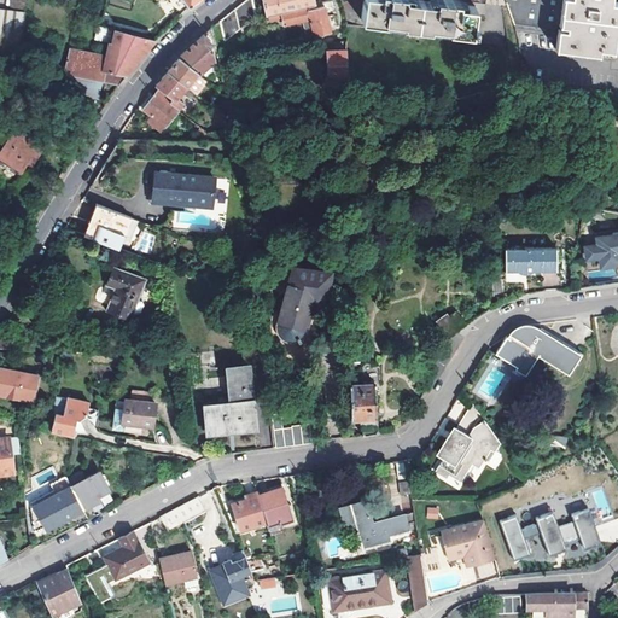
[(0,0),(0,68),(19,71),(28,0),(12,0),(11,12),(0,10),(0,0)]
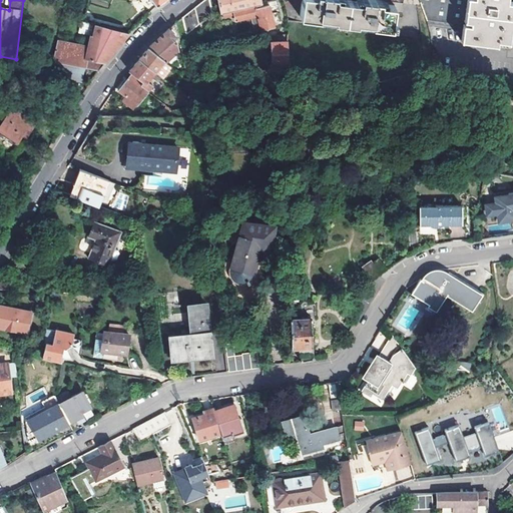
[(139,0),(150,13),(159,4),(164,0),(139,0)]
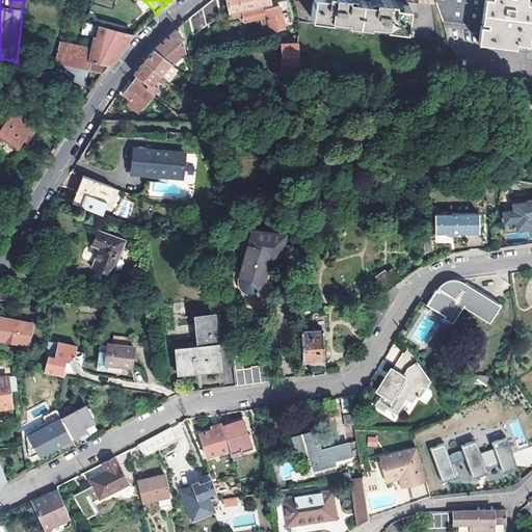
[(220,16),(216,0),(213,0),(188,20),(192,37),(210,24),(212,26),(221,20),(220,16)]
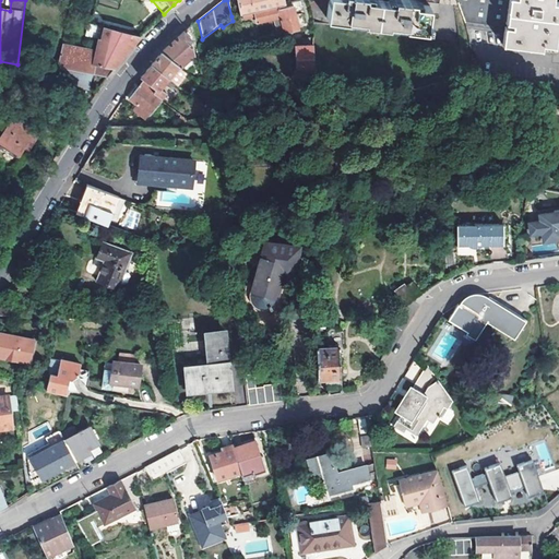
[(227,0),(232,16),(238,15),(235,0),(227,0)]
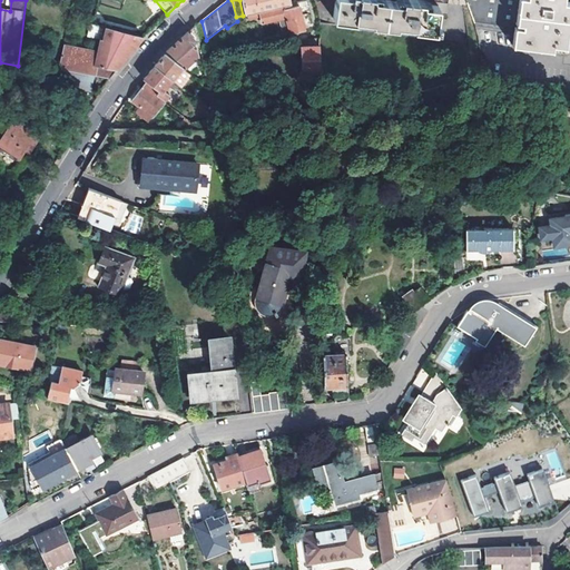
[(243,0),(246,15),(259,11),(288,5),(306,1),(305,0),(243,0)]
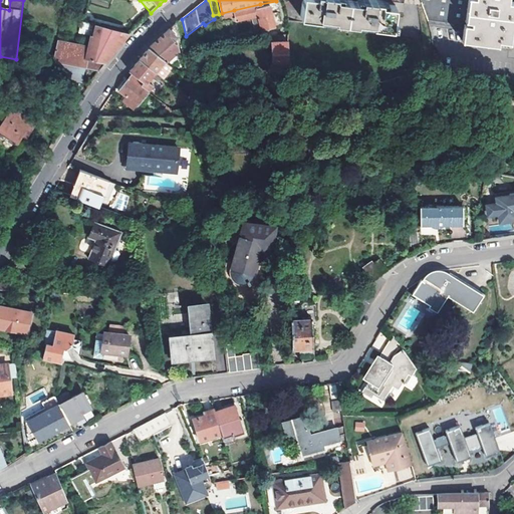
[(384,4),(384,1),(374,0),(305,0),(303,16),(395,28),(395,26),(398,26),(399,20),(396,20),(398,6),(384,4)]
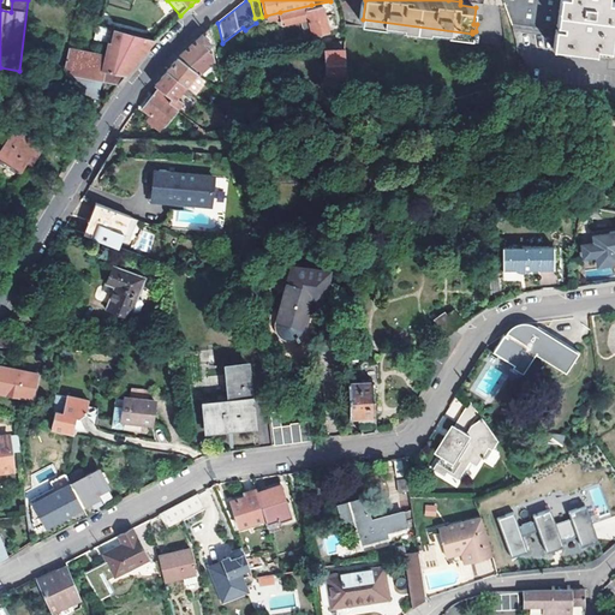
[(503,0),(512,22),(513,24),(513,25),(557,31),(555,48),(598,54),(598,49),(613,51),(614,31),(614,30),(614,4),(613,4),(609,4),(609,0),(503,0)]
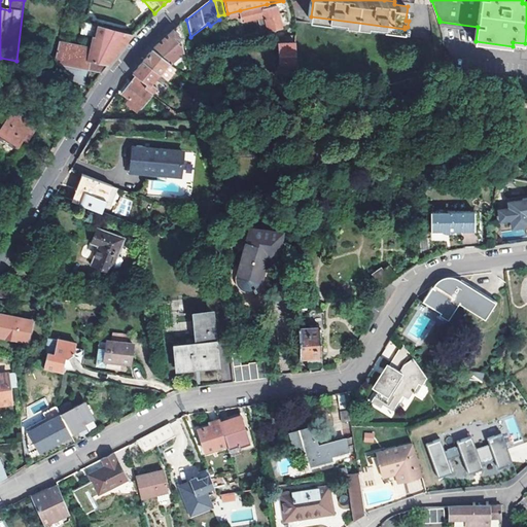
[(267,4),(240,10),(243,21),(266,15),(270,31),(279,29),(283,28),(282,24),(277,4),(268,7),(267,4)]
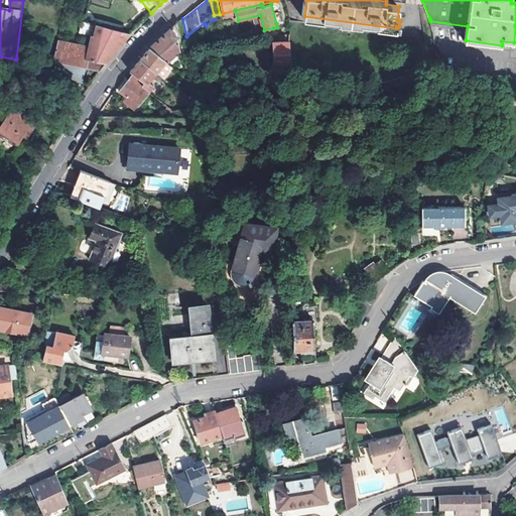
[(87,33),(96,35),(98,24),(87,21),(84,32),(87,33)]
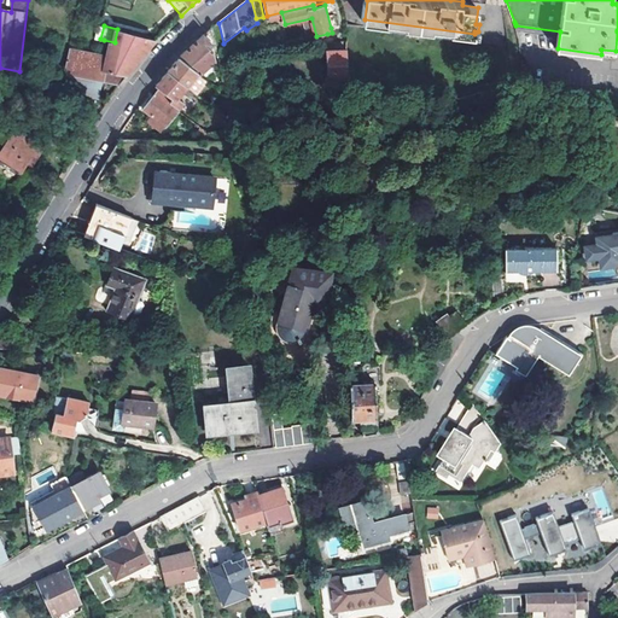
[(115,42),(104,40),(104,58),(68,57),(64,75),(104,82),(120,86),(127,75),(146,52),(156,39),(117,29),(115,42)]
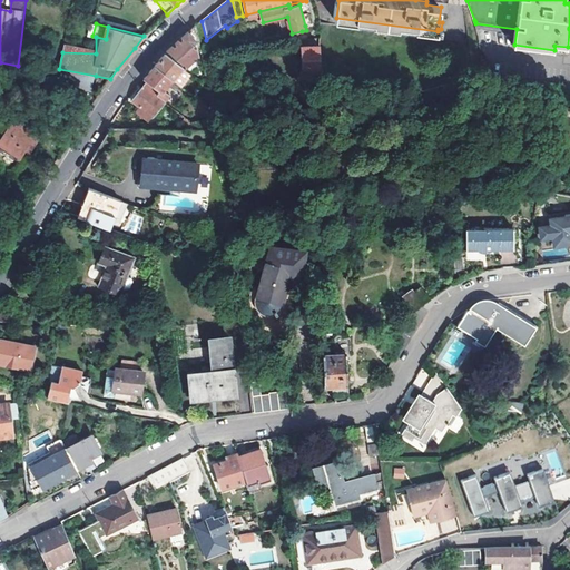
[(195,40),(188,32),(169,50),(166,53),(184,69),(198,55),(198,48),(193,42),(195,40)]
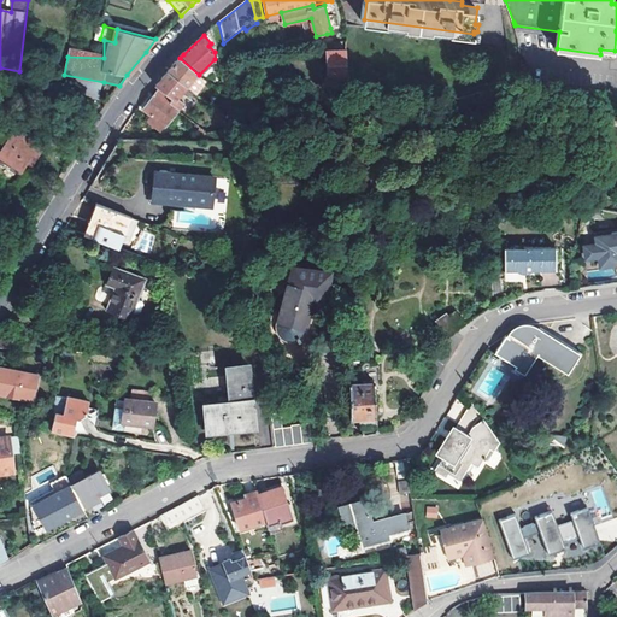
[(329,51),(330,80),(348,78),(346,50),(329,51)]
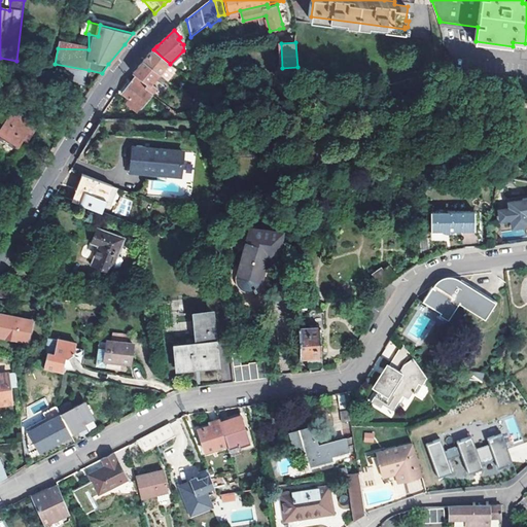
[(143,62),(159,74),(164,79),(167,81),(177,69),(171,64),(170,64),(153,49),(152,49),(151,51),(143,62)]
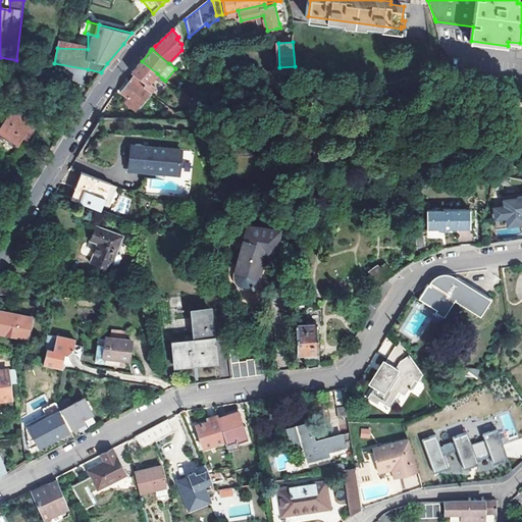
[(162,79),(157,73),(142,61),(139,63),(127,77),(129,80),(137,86),(138,84),(149,93),(157,83),(158,84),(162,79)]
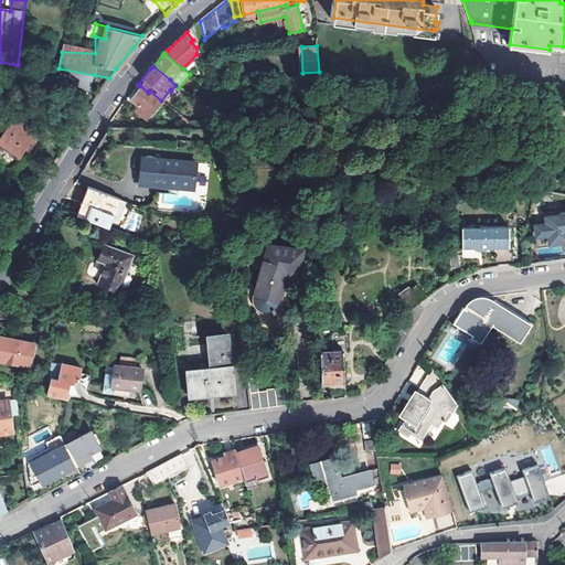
[(95,75),(59,68),(56,80),(93,86),(95,75)]
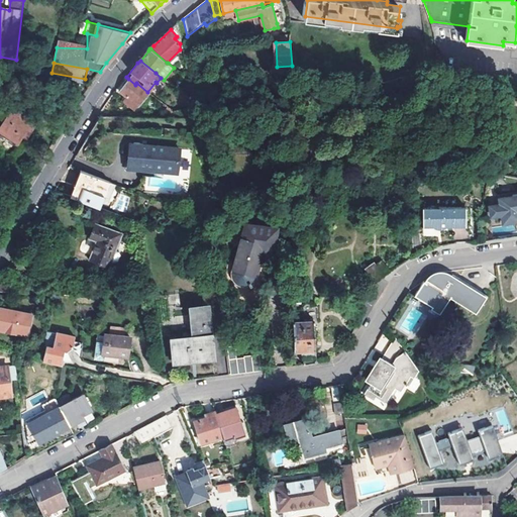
[(135,85),(128,79),(122,88),(129,93),(126,96),(137,106),(148,92),(147,92),(136,83),(135,85)]
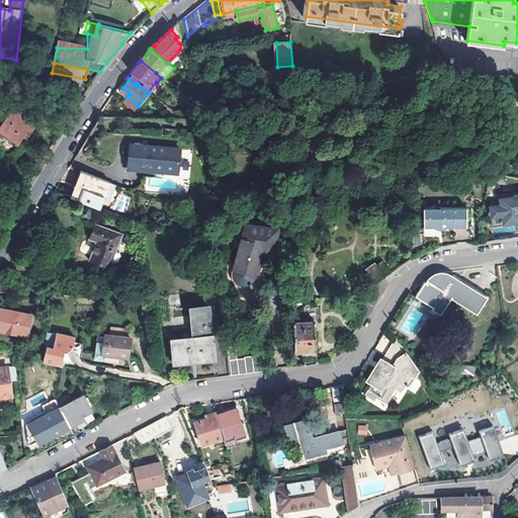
[(38,122),(14,107),(0,128),(0,137),(16,147),(23,135),(28,139),(38,122)]
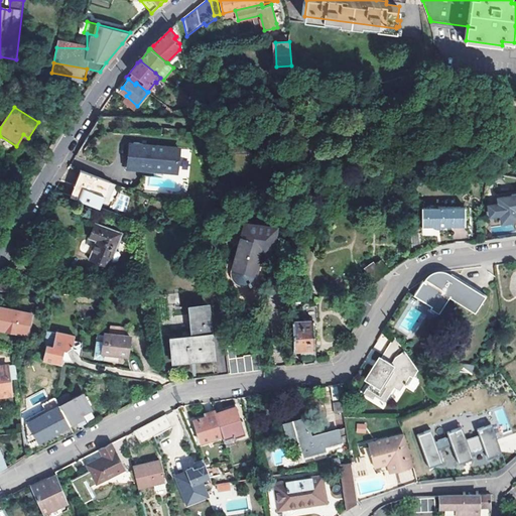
[(165,117),(179,118),(166,108),(165,117)]
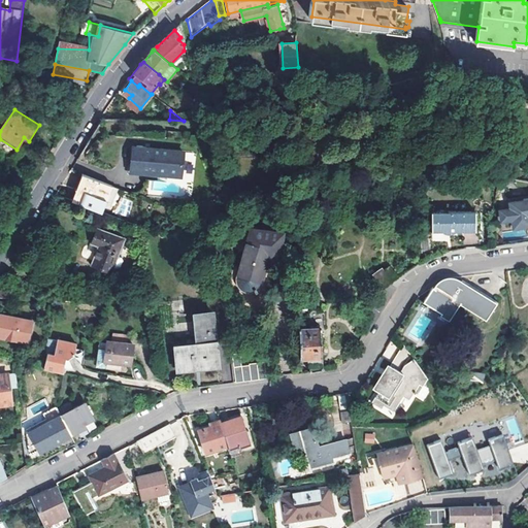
[(168,132),(168,140),(185,141),(185,132),(168,132)]
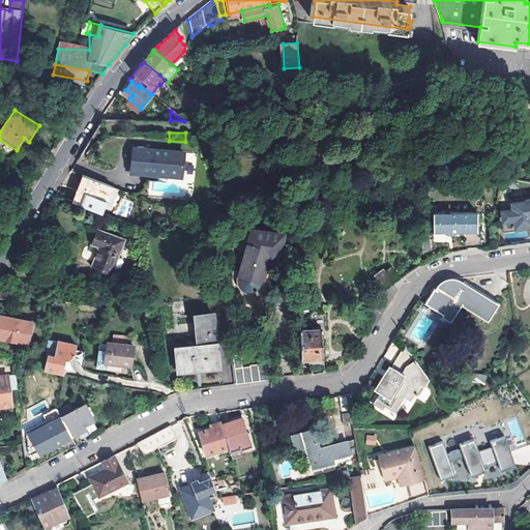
[(170,150),(134,147),(130,173),(168,176),(170,150)]
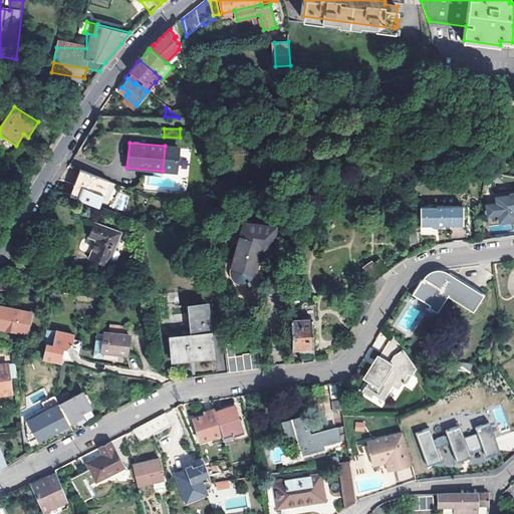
[(79,171),(68,198),(98,208),(101,201),(102,202),(104,197),(102,197),(108,182),(79,171)]
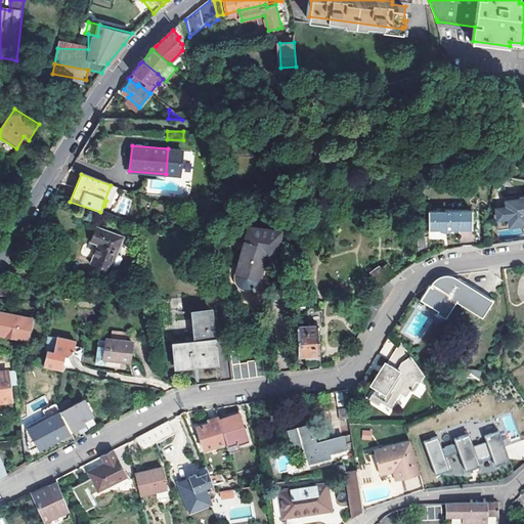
[(523,198),(507,201),(508,207),(496,209),(497,219),(510,218),(511,225),(523,223),(523,198)]
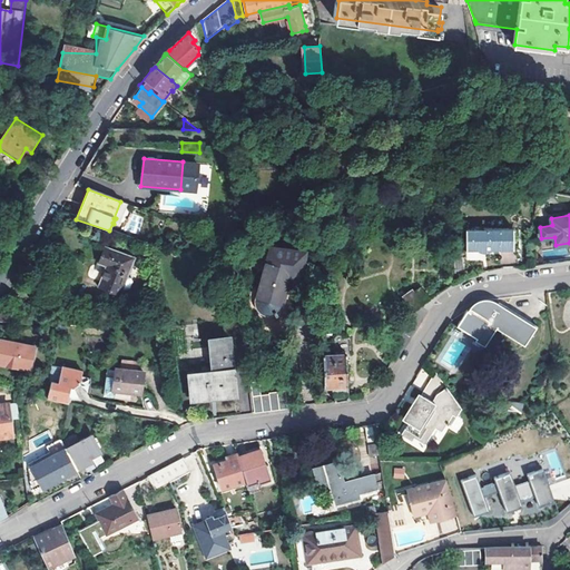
[(512,228),(465,232),(467,253),(514,251),(512,228)]
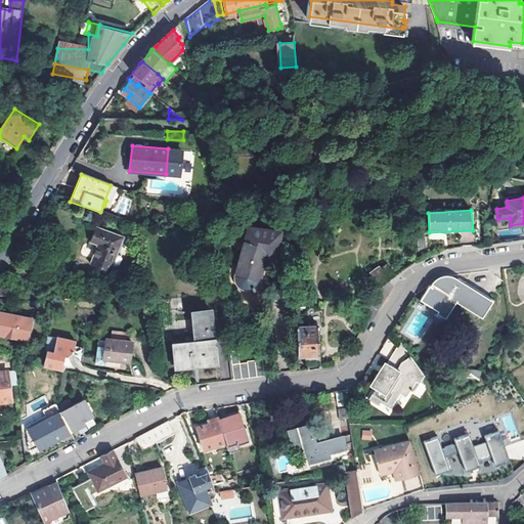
[(95,225),(89,241),(96,243),(88,263),(110,270),(123,235),(95,225)]
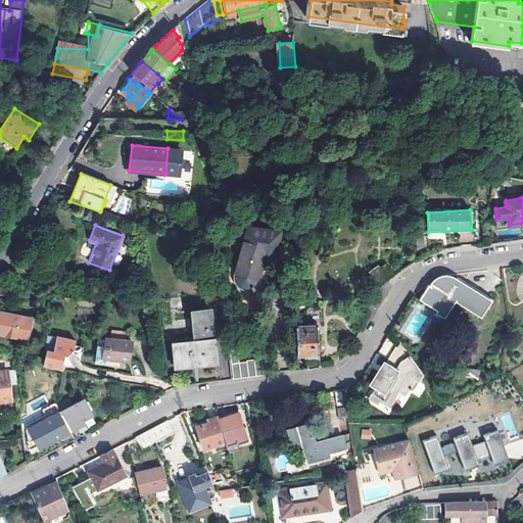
[(242,250),(236,275),(236,278),(237,280),(237,282),(238,284),(240,285),(242,287),(243,288),(246,288),(248,289),(250,288),(252,288),(254,287),(256,286),(258,284),(259,282),(260,280),(266,262),(265,260),(265,253),(278,255),(280,230),(247,226),(247,227),(250,228),(247,251),(242,250)]
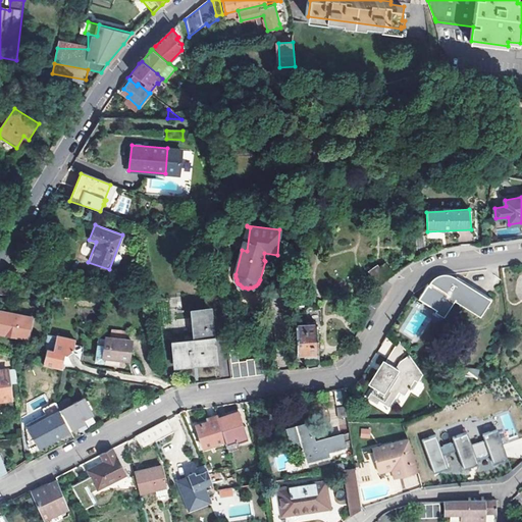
[(369,269),(378,283),(396,272),(385,258),(369,269)]
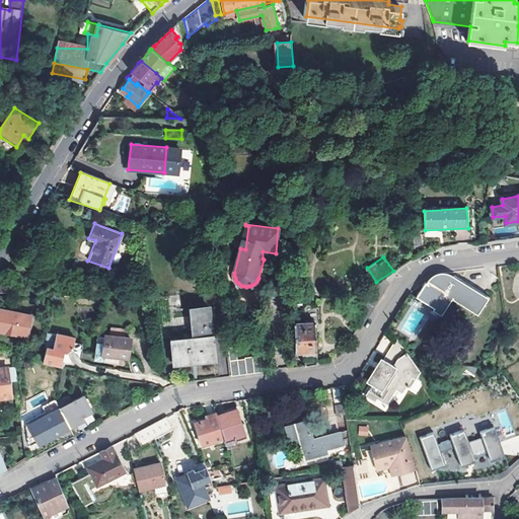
[(440,315),(450,298),(479,314),(489,297),(451,277),(450,280),(447,278),(446,281),(443,279),(440,279),(439,279),(437,279),(434,280),(432,282),(430,284),(429,285),(427,284),(425,286),(422,285),(414,300),(434,311),(440,315)]
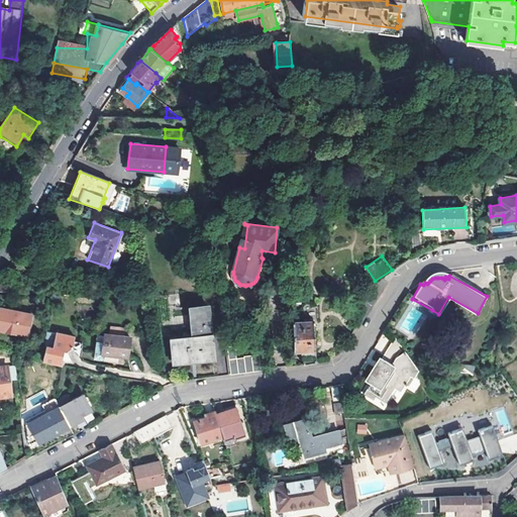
[(1,279),(0,280),(0,291),(12,292),(12,282),(1,279)]
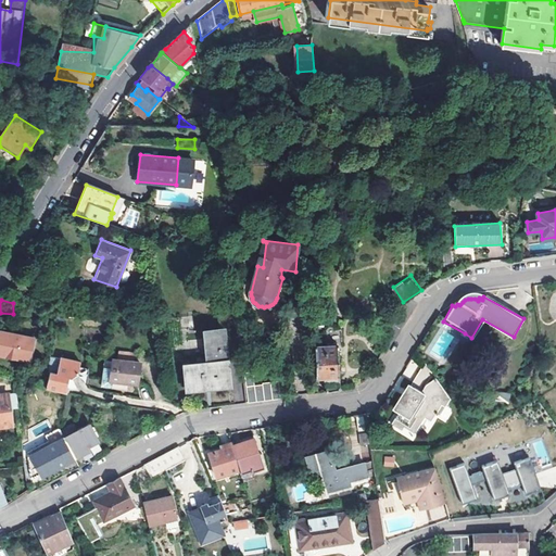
[(482,319),(471,338),(465,333),(464,336),(472,341),(483,323),(513,339),(514,337),(482,319)]
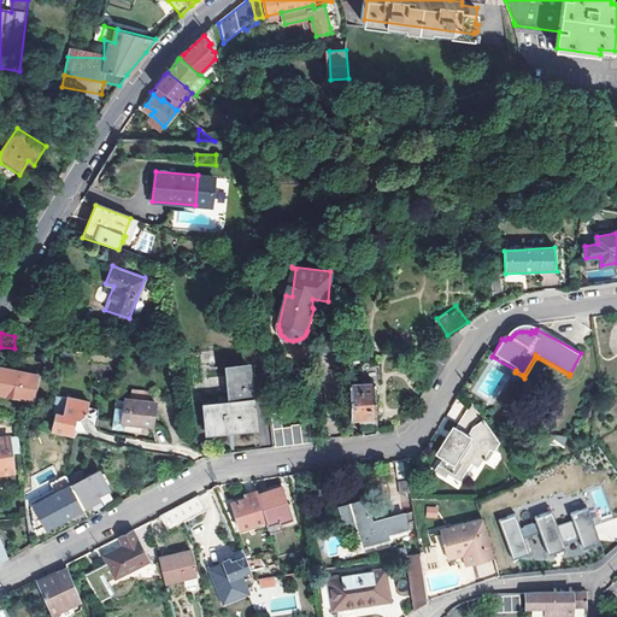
[(253,425),(246,364),(228,366),(231,404),(206,406),(209,429),(253,425)]
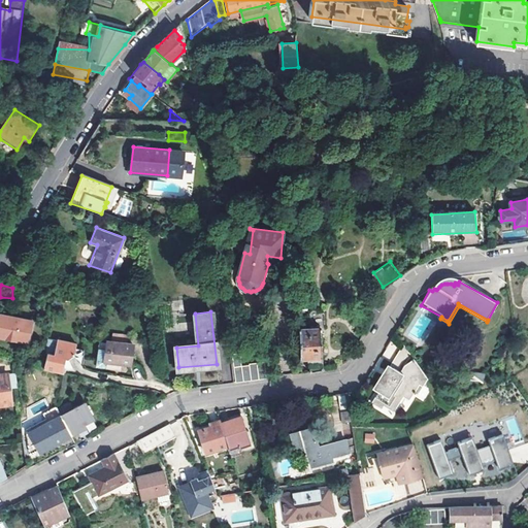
[(0,334),(28,339),(31,322),(0,316),(0,334)]
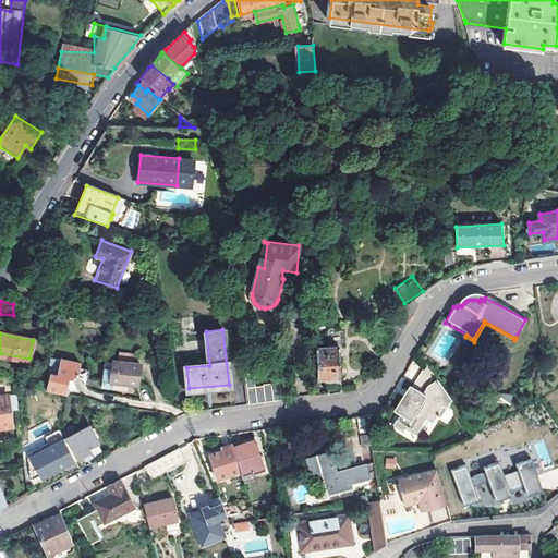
[(327,392),(341,389),(340,373),(341,373),(340,366),(339,344),(336,346),(336,343),(328,344),(328,346),(316,346),(317,377),(326,376),(327,392)]
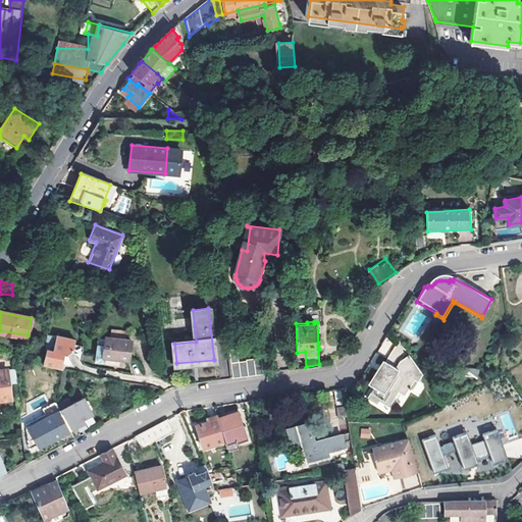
[(110,338),(125,340),(126,331),(111,330),(110,338)]
